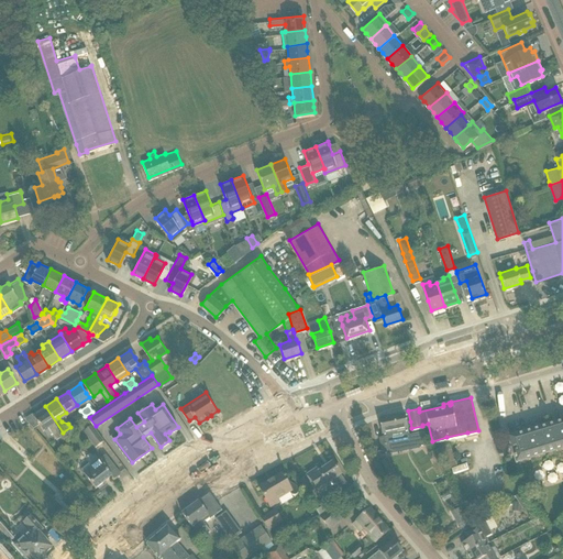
[(63,433),(45,406),(34,414),(37,420),(39,423),(39,422),(43,428),(48,425),(56,437),(62,445),(68,440),(63,433)]
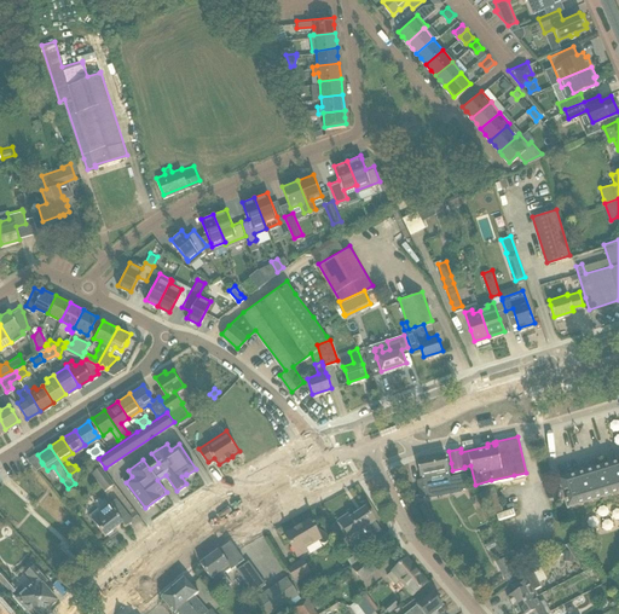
[(618,449),(614,451),(617,459),(593,467),(591,464),(584,467),(584,469),(560,476),(559,476),(567,507),(568,505),(618,490),(618,449)]
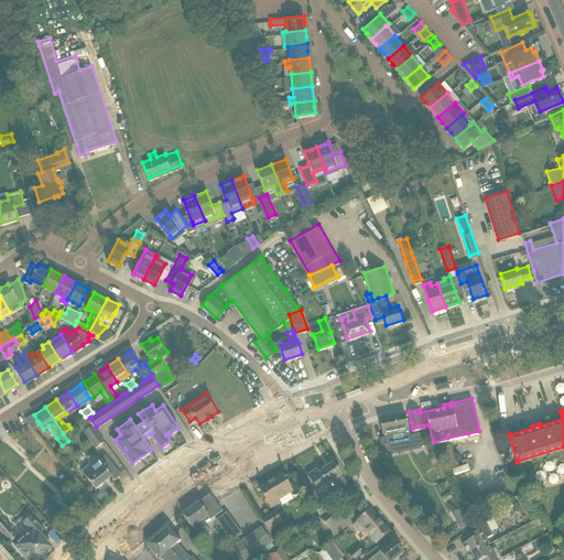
[(85,417),(80,411),(74,416),(77,422),(85,417)]
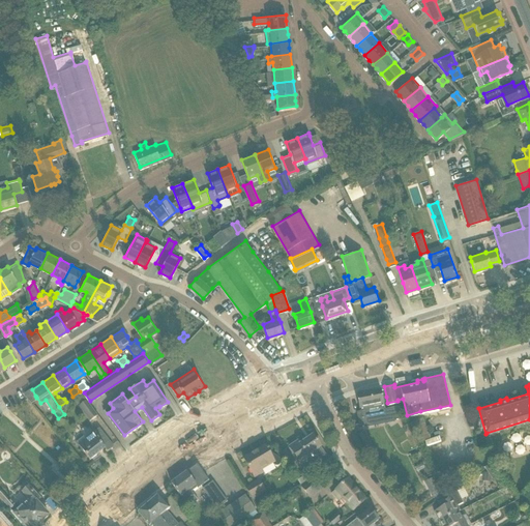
[(359,390),(357,392),(360,408),(365,407),(367,414),(381,411),(382,416),(393,414),(393,416),(402,415),(399,403),(385,406),(381,387),(381,386),(359,390)]
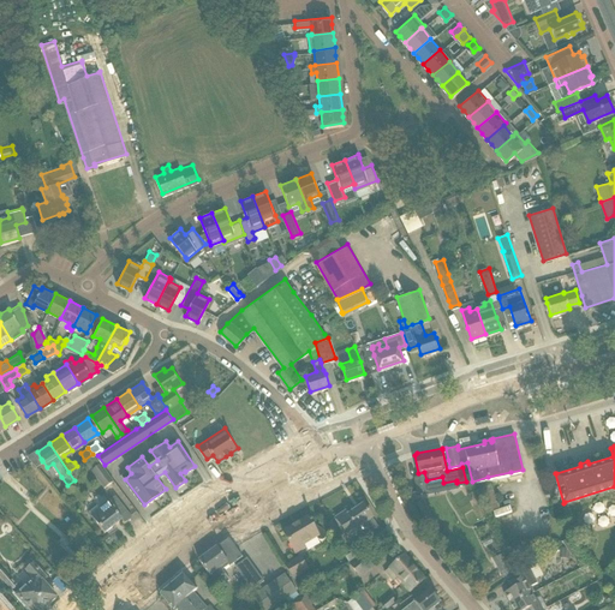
[(95,454),(87,460),(91,467),(90,468),(105,485),(113,478),(100,461),(95,454)]
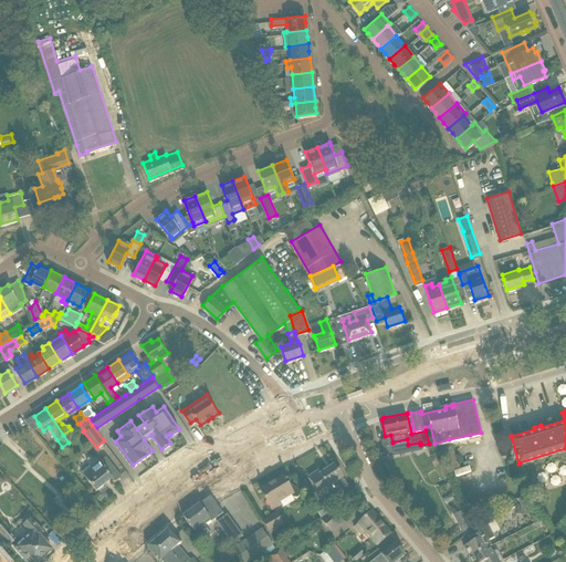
[(385,436),(380,437),(384,453),(394,450),(392,443),(390,435),(385,436)]
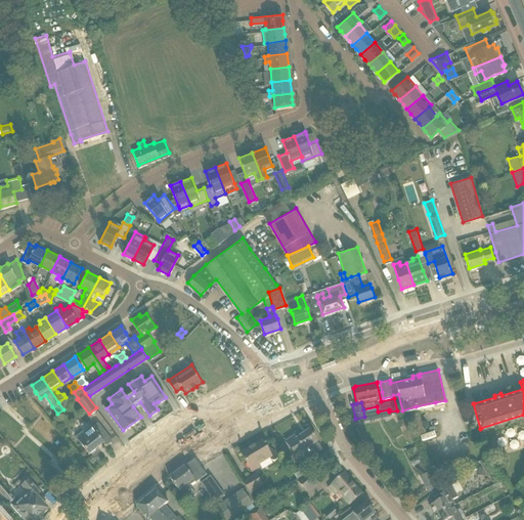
[(405,416),(412,435),(425,430),(418,410),(405,416)]
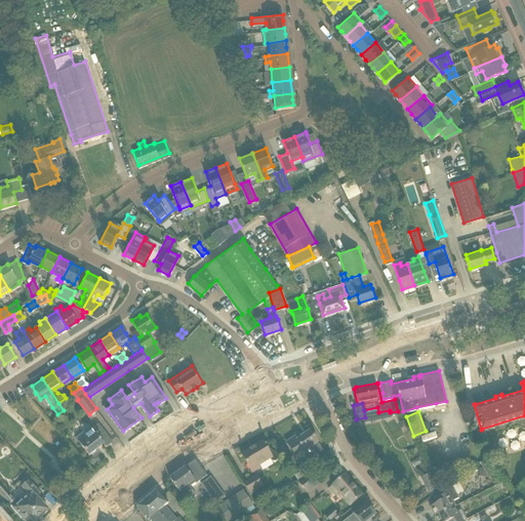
[(82,429),(75,435),(77,437),(89,452),(104,441),(106,444),(113,439),(97,421),(84,431),(82,429)]
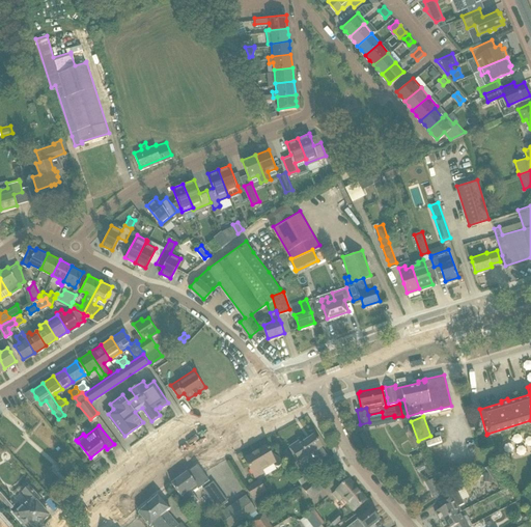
[(371,448),(368,442),(370,441),(364,428),(359,432),(367,449),(371,448)]
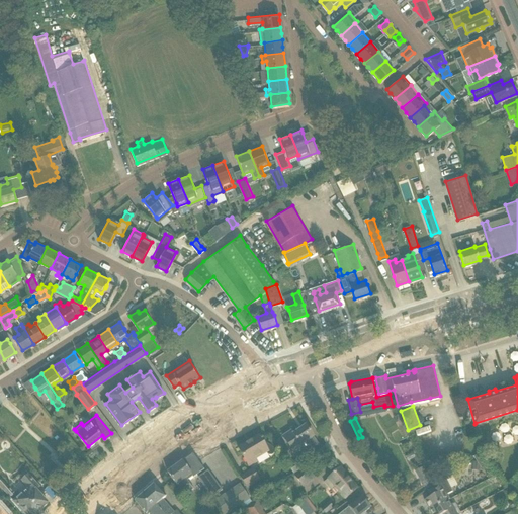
[(282,433),(288,442),(289,443),(297,437),(300,442),(307,438),(313,445),(318,441),(313,434),(314,433),(306,422),(293,430),(291,428),(282,433)]
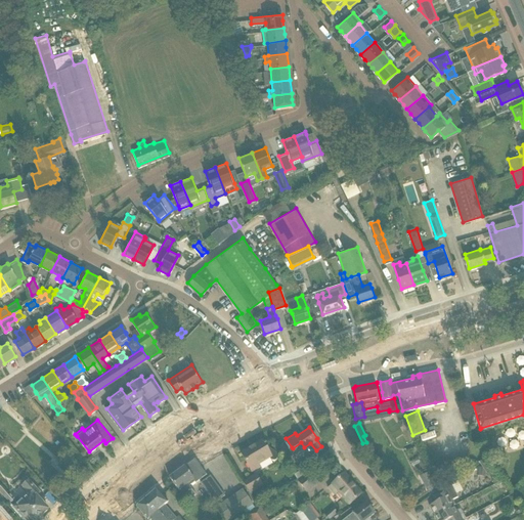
[(241,449),(246,459),(252,469),(260,465),(258,462),(269,456),(270,457),(272,458),(274,458),(276,457),(277,456),(277,453),(277,451),(276,450),(268,444),(266,445),(262,437),(241,449)]
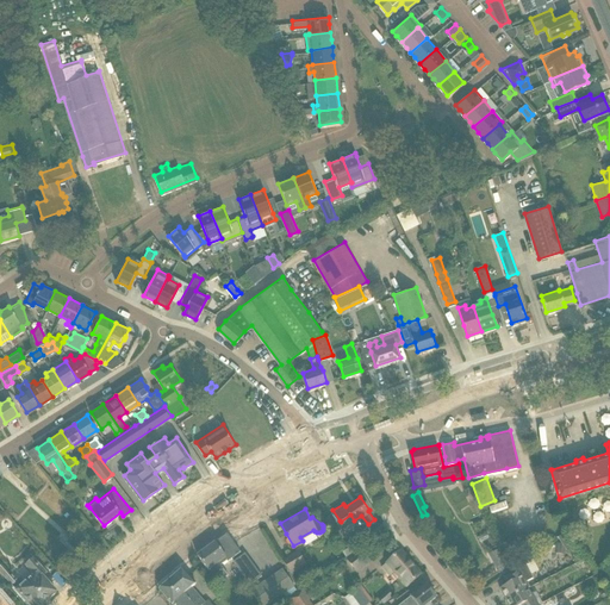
[(329,512),(324,516),(331,525),(336,522),(329,512)]
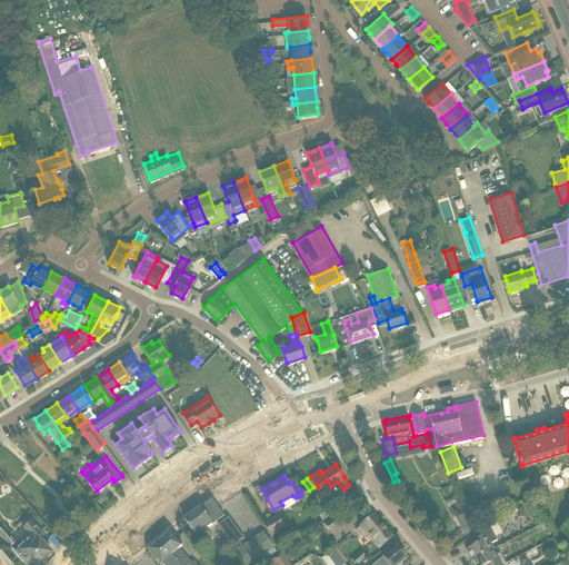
[(215,519),(223,513),(217,503),(211,495),(183,516),(190,525),(195,529),(198,527),(206,538),(212,534),(208,528),(209,528),(206,524),(208,522),(213,517),(215,519)]
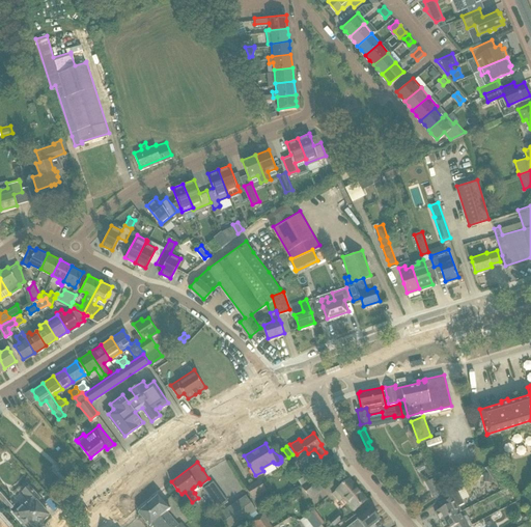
[(295,474),(300,481),(311,474),(307,467),(295,474)]
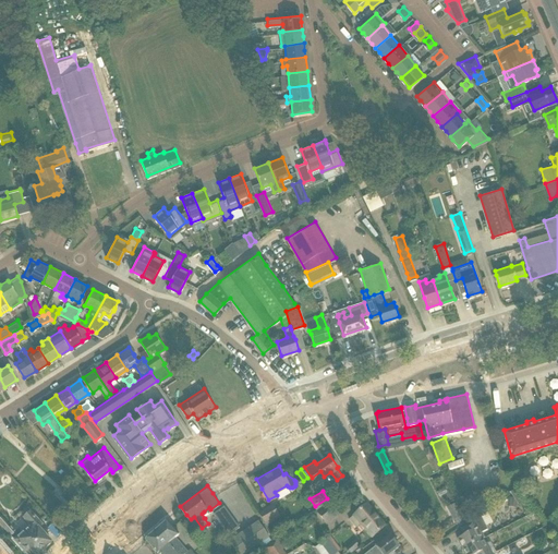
[(317,508),(326,520),(339,512),(330,500),(317,508)]
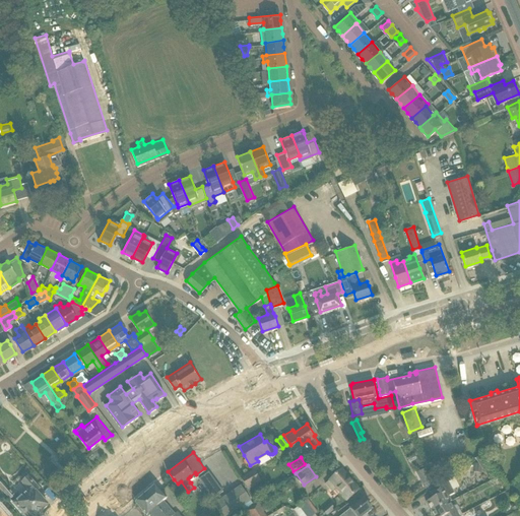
[(336,486),(346,497),(359,487),(341,466),(334,473),(325,481),(331,489),(336,486)]
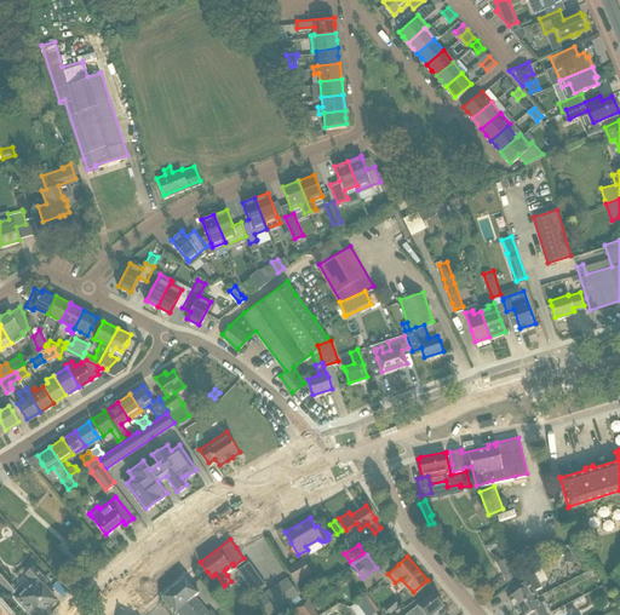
[(287,567),(296,581),(310,572),(302,558),(287,567)]
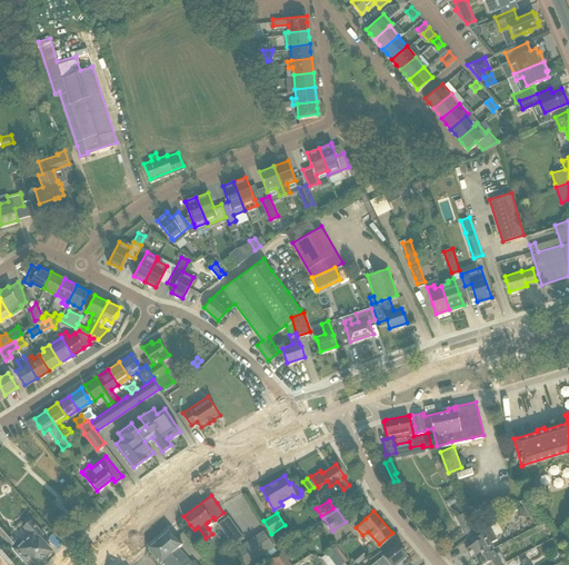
[(218,522),(233,544),(245,536),(228,514),(218,522)]
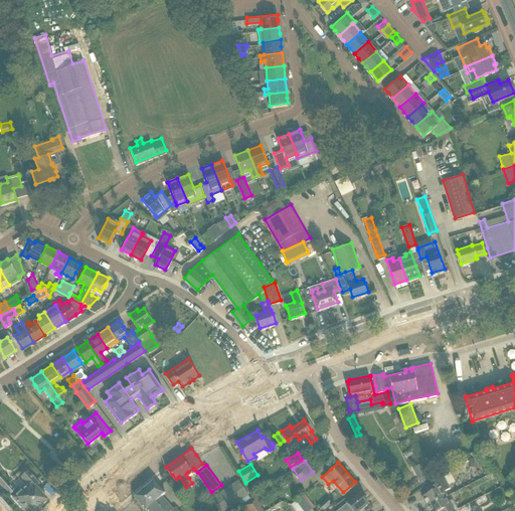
[(10,491),(10,492),(14,496),(27,510),(31,510),(47,497),(35,485),(39,481),(28,469),(21,474),(27,480),(20,487),(18,484),(12,489),(10,491)]
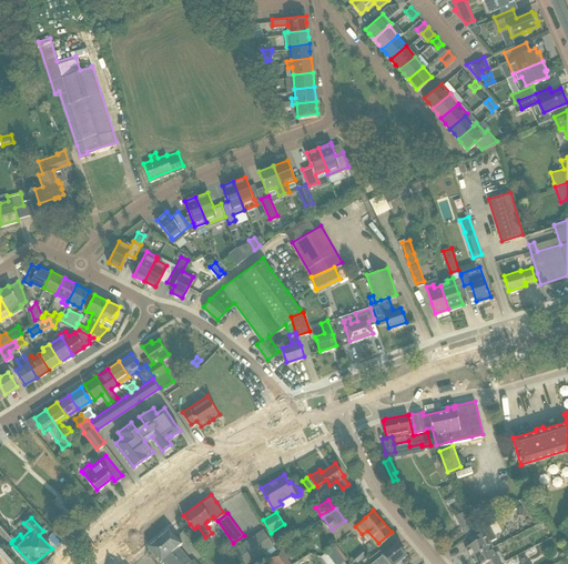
[(465,545),(470,555),(492,545),(488,540),(490,539),(496,536),(489,522),(484,525),(478,529),(468,534),(473,542),(465,545)]
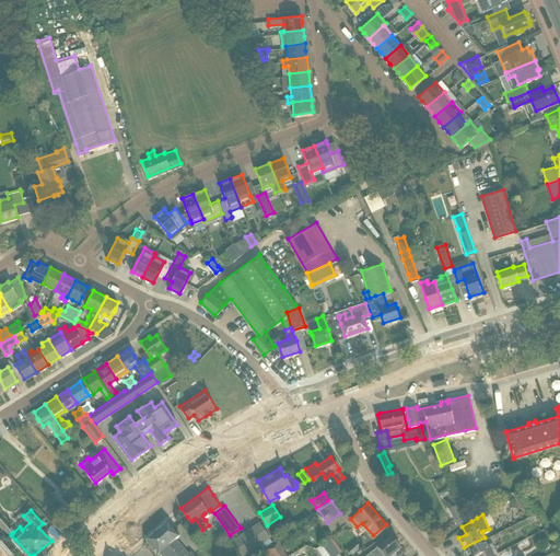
[(0,522),(11,535),(11,534),(13,532),(0,517),(0,522)]
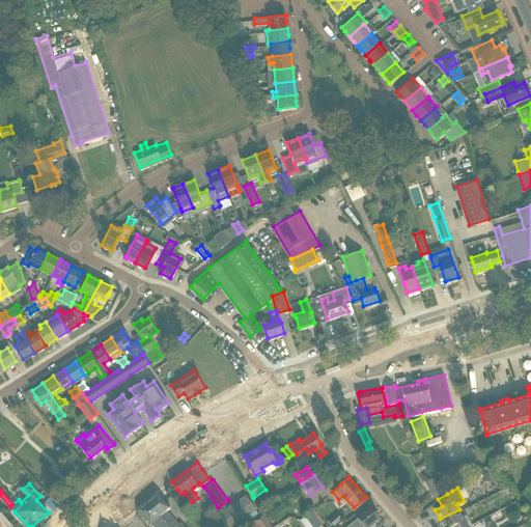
[(159,493),(148,501),(169,525),(170,526),(186,526),(182,521),(178,523),(166,508),(170,505),(159,493)]
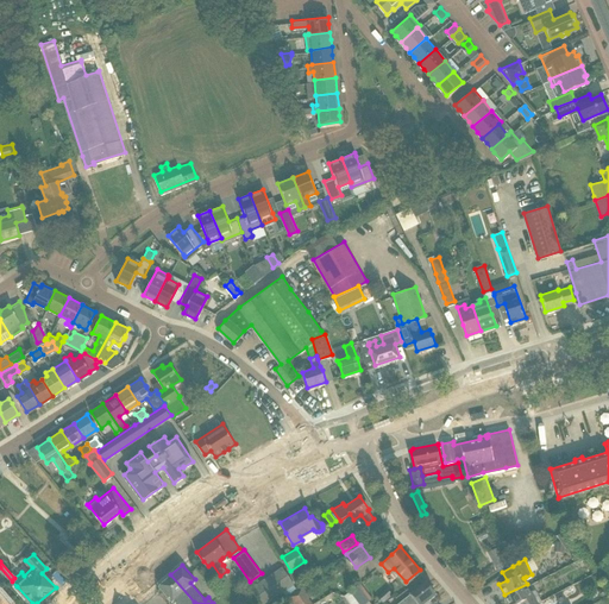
[(250,587),(261,603),(262,603),(294,583),(282,566),(250,587)]
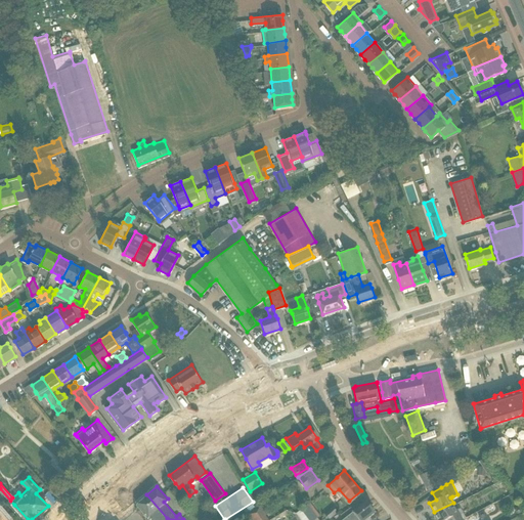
[(146,494),(137,504),(143,511),(148,516),(151,519),(168,519),(167,518),(146,494)]
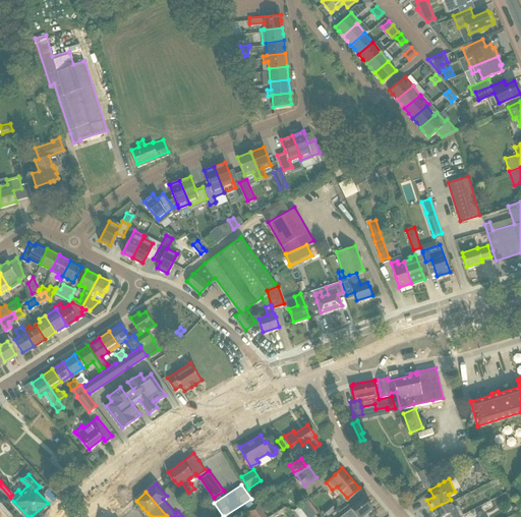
[(366,512),(372,507),(364,497),(339,516),(353,516),(354,516),(364,516),(367,514),(366,512)]
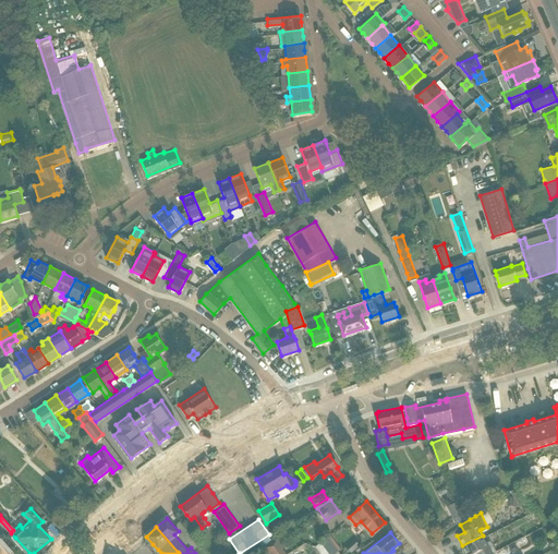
[(320,540),(322,542),(315,545),(320,553),(327,550),(329,553),(330,553),(339,549),(329,533),(320,540)]
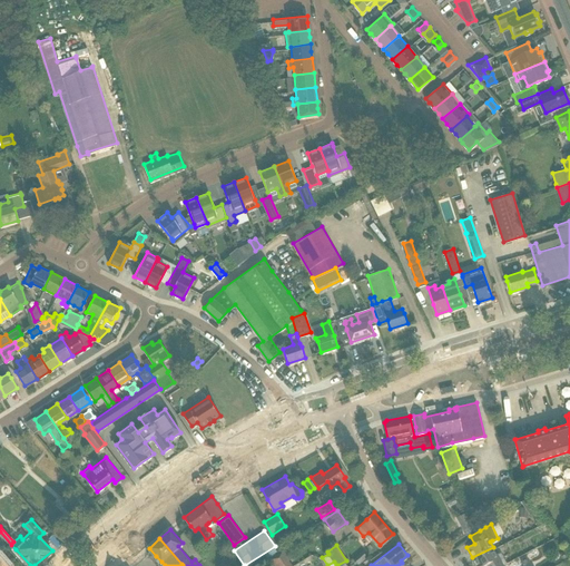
[(273,565),(293,565),(287,558),(292,555),(286,546),(268,558),(273,565)]
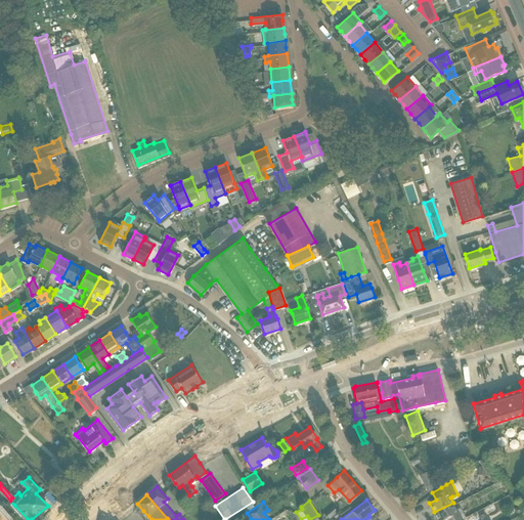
[(441,519),(447,517),(448,519),(454,519),(463,517),(457,507),(455,508),(453,503),(434,512),(438,519),(441,519)]
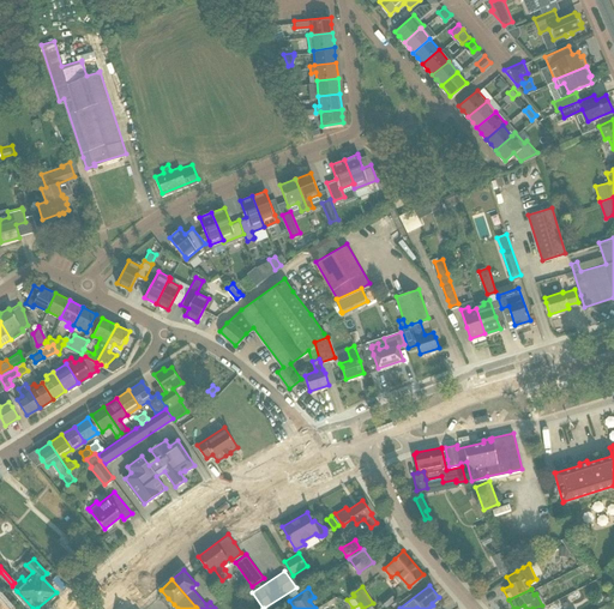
[(391,602),(396,608),(397,608),(404,603),(398,596),(391,602)]
